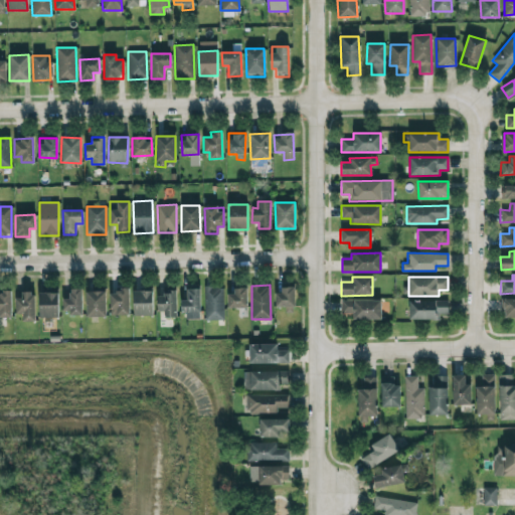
[(223,319),(222,287),(204,288),(205,320),(223,319)]
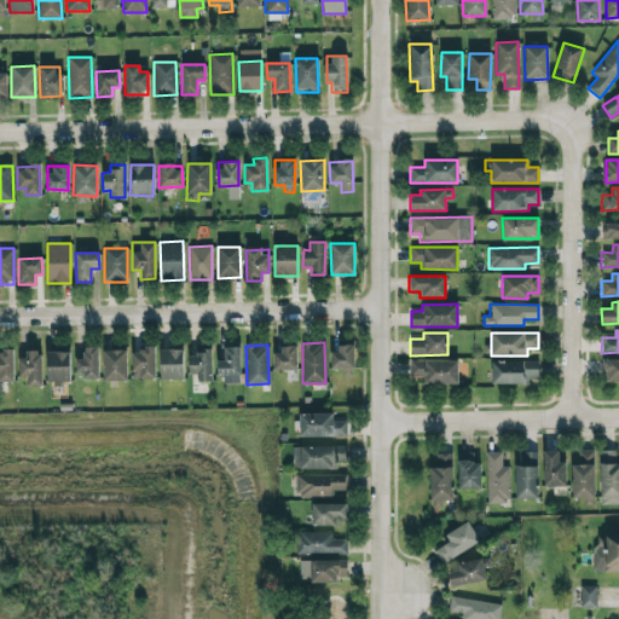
[(239,347),(224,346),(224,359),(218,359),(217,374),(223,374),(221,383),(239,383),(239,347)]
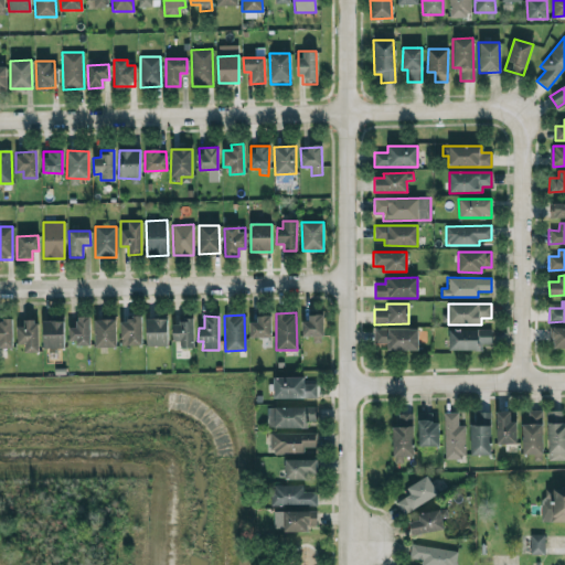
[(270,338),(270,316),(252,316),(252,338),(270,338)]
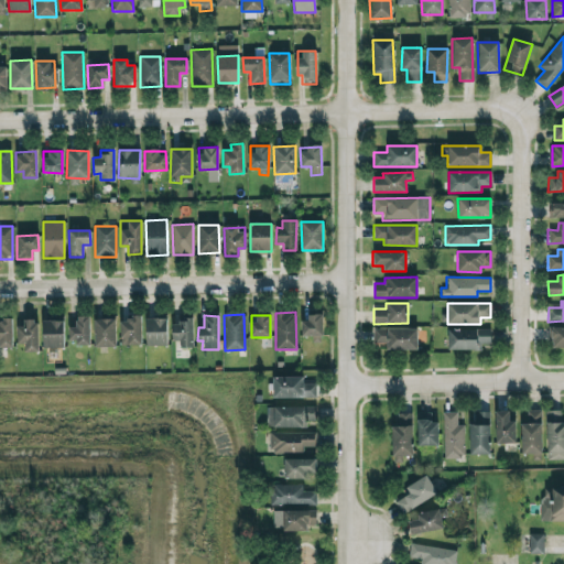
[(88,316),(75,316),(75,326),(67,326),(68,343),(89,343),(88,316)]
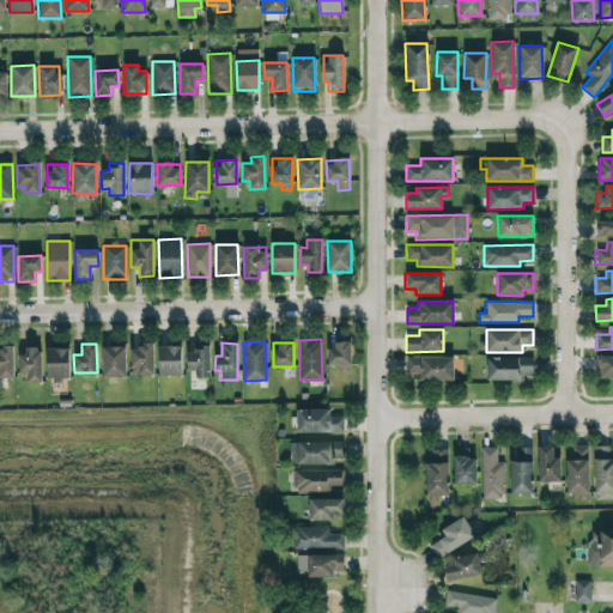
[(328,365),(338,365),(339,372),(351,371),(350,344),(327,344),(328,365)]
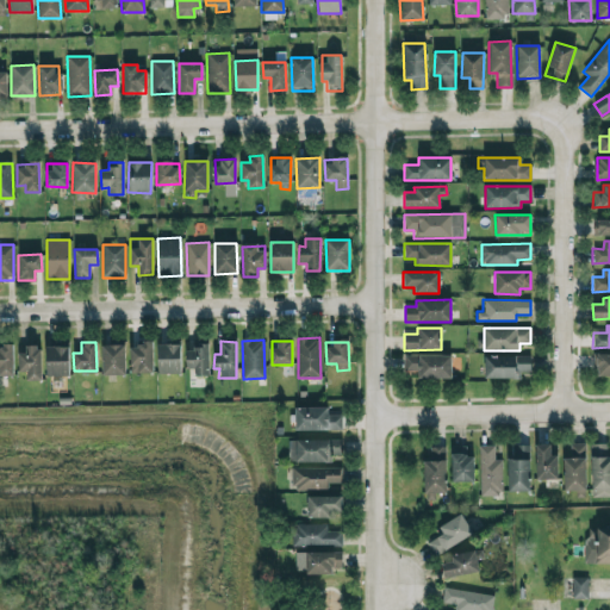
[(130,344),(130,373),(153,373),(151,343),(130,344)]
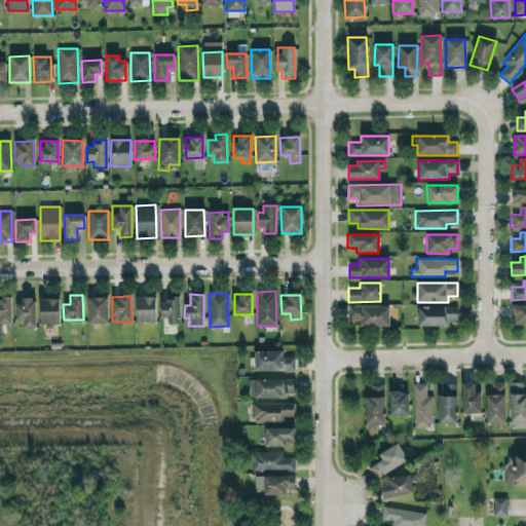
[(108,323),(107,297),(87,298),(88,324),(108,323)]
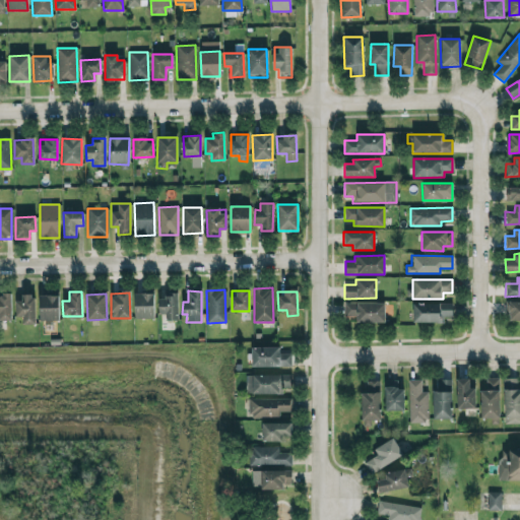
[(153,294),(134,294),(134,319),(154,318),(153,294)]
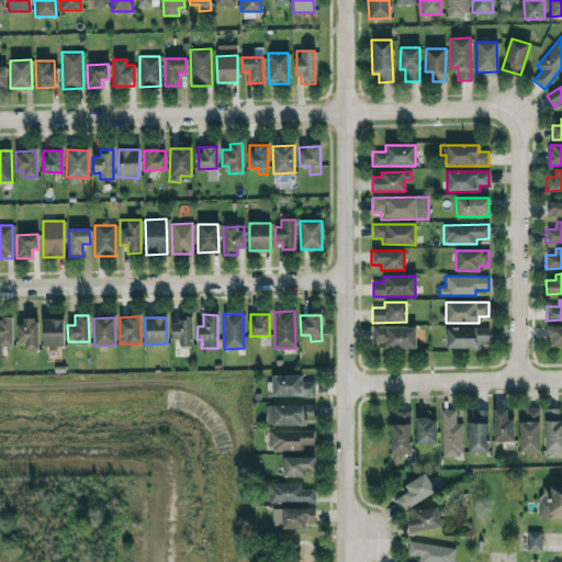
[(171,339),(179,339),(179,346),(192,346),(191,318),(171,319),(171,339)]
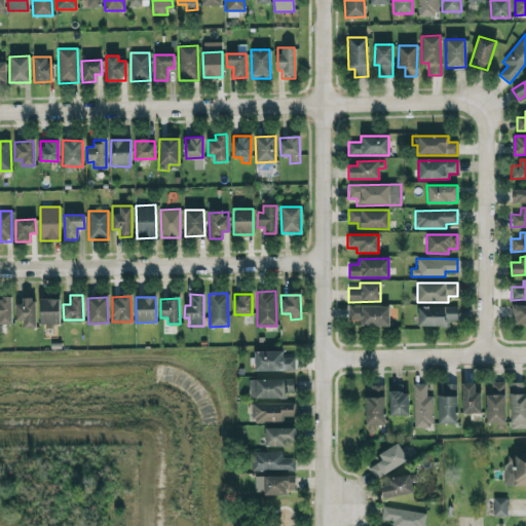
[(0,324),(11,325),(10,299),(0,299),(0,324)]
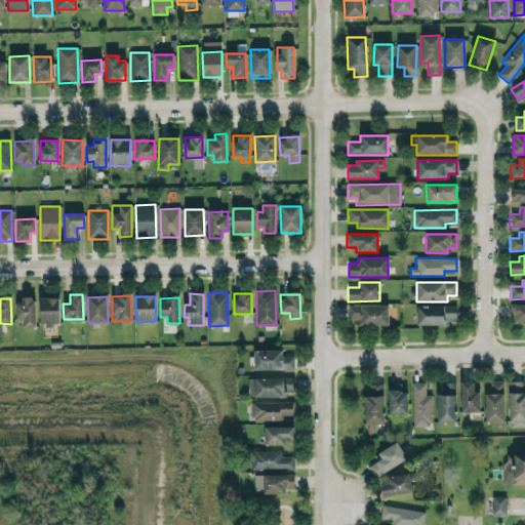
[(59,323),(58,298),(39,298),(40,324),(59,323)]
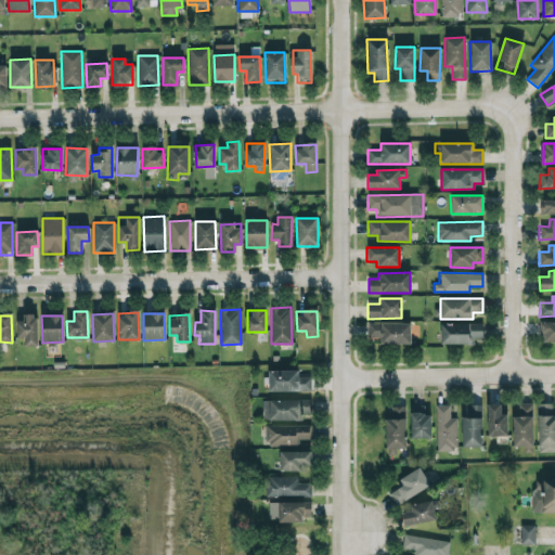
[(37,346),(37,317),(16,317),(16,338),(24,338),(24,346),(37,346)]
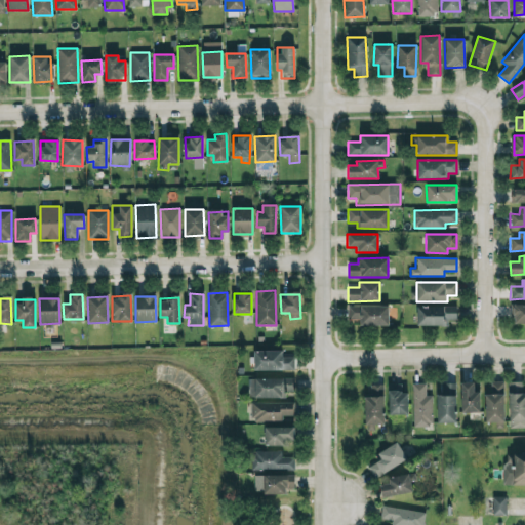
[(524,323),(524,305),(513,305),(513,323),(524,323)]
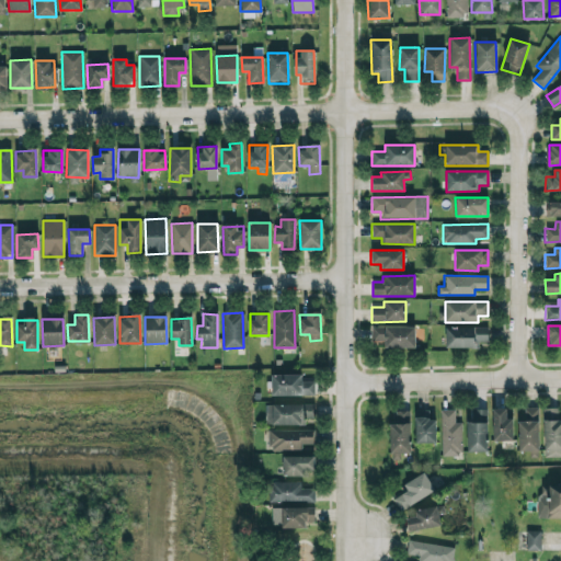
[(371,341),(384,341),(384,347),(414,347),(414,341),(425,341),(425,328),(371,327),(371,341)]
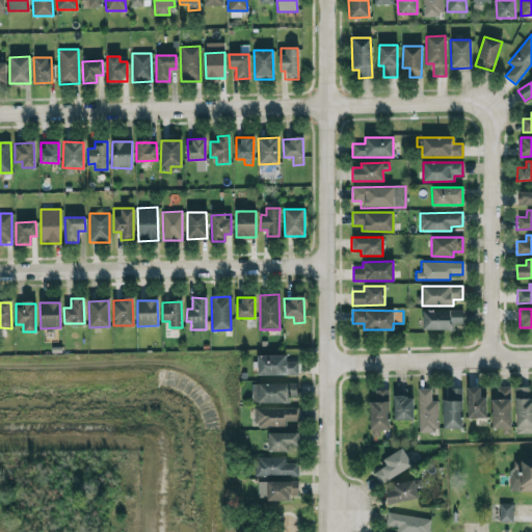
[(423,329),(453,329),(453,323),(462,323),(462,311),(423,310),(423,329)]
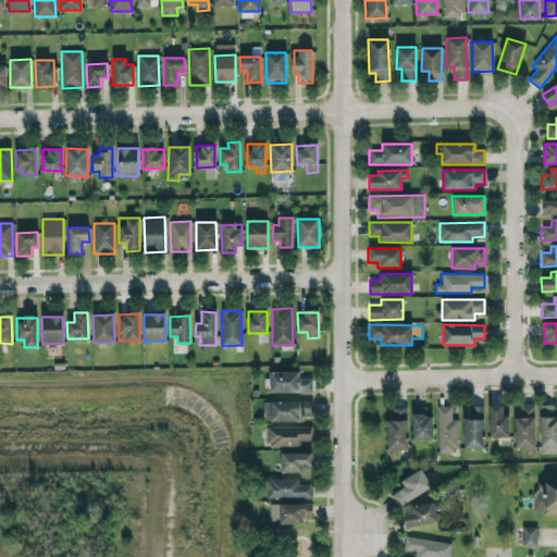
[(269,393),(311,393),(311,378),(299,379),(299,372),(269,372),(269,393)]
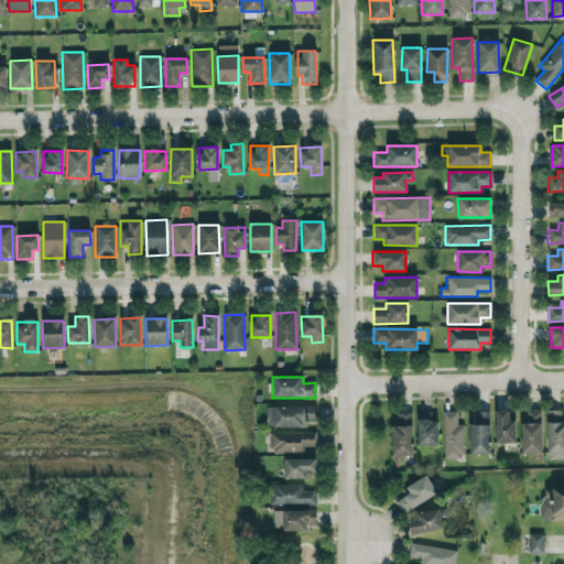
[(266,426),(306,427),(306,419),(316,420),(316,408),(267,407),(266,426)]
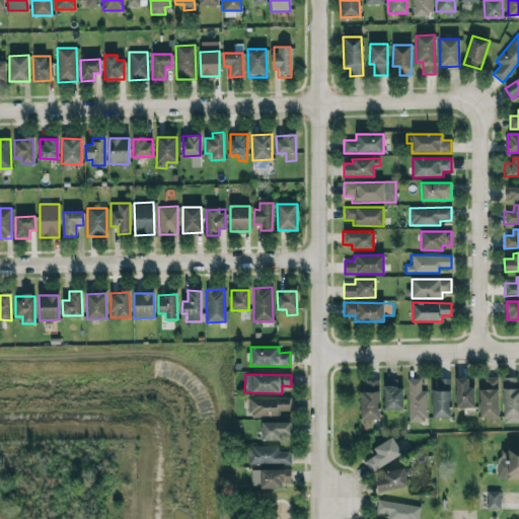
[(498,418),(498,377),(485,377),(485,389),(478,389),(479,418),(498,418)]
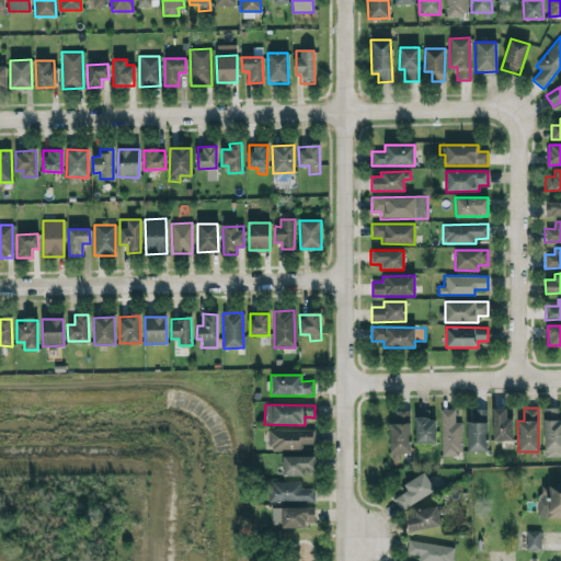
[(544,457),(560,456),(560,419),(558,420),(557,408),(542,408),(544,457)]
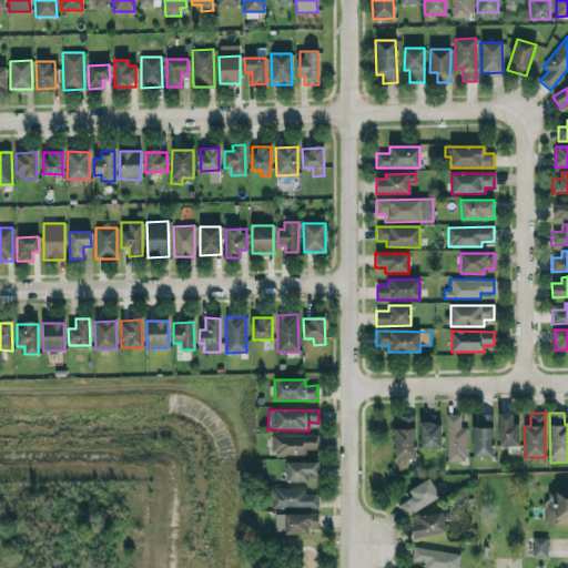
[(498,446),(518,446),(518,423),(513,423),(511,414),(497,414),(498,446)]
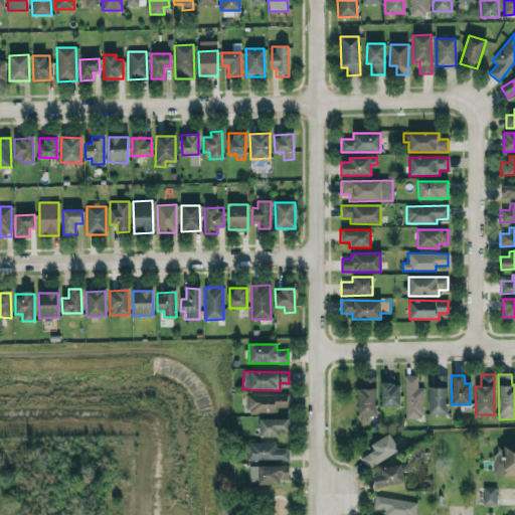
[(375,416),(376,377),(359,376),(358,416),(375,416)]
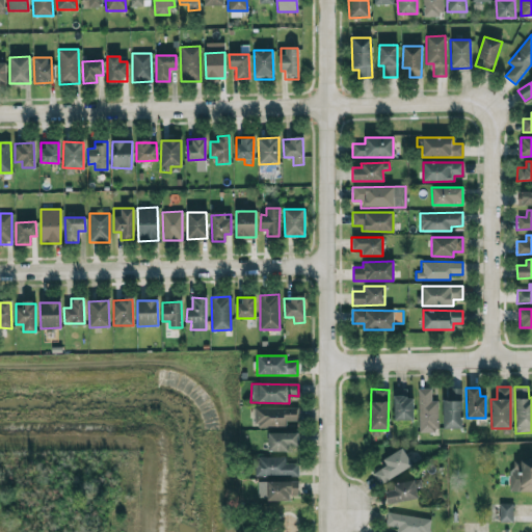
[(418,432),(437,432),(437,400),(430,400),(430,389),(418,389),(418,432)]
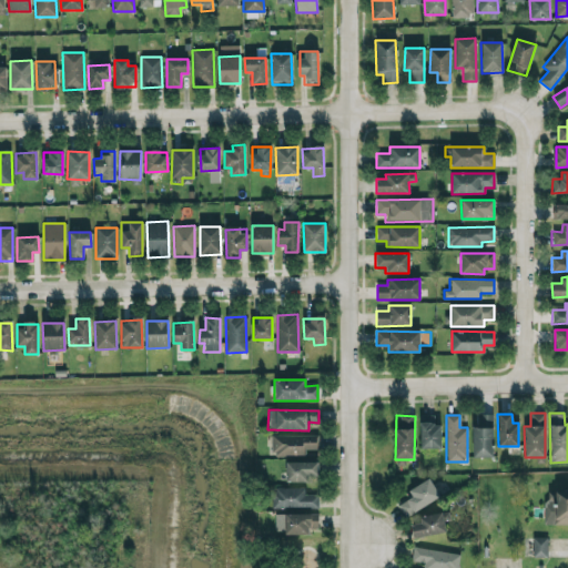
[(474,457),(494,457),(493,415),(473,415),(474,457)]
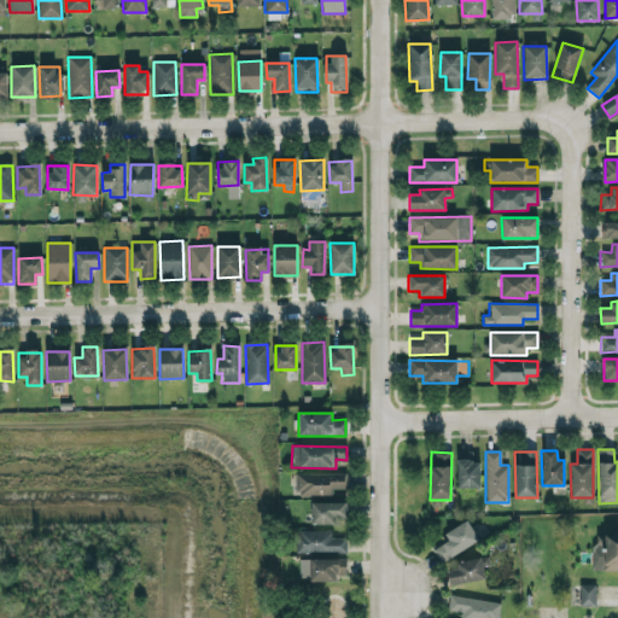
[(479,488),(479,461),(473,461),(473,453),(458,453),(458,489),(479,488)]
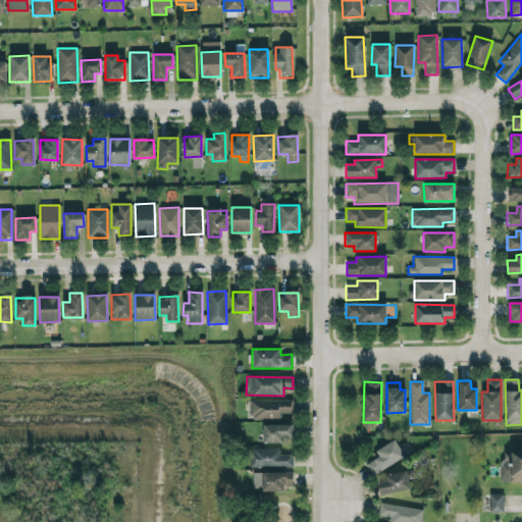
[(292,401),(250,400),(250,419),(280,419),(280,413),(292,413),(292,401)]
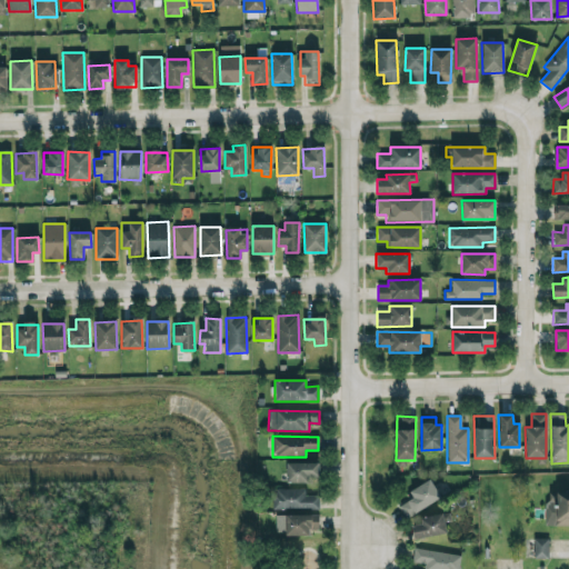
[(286,463),(287,482),(318,482),(318,463),(286,463)]
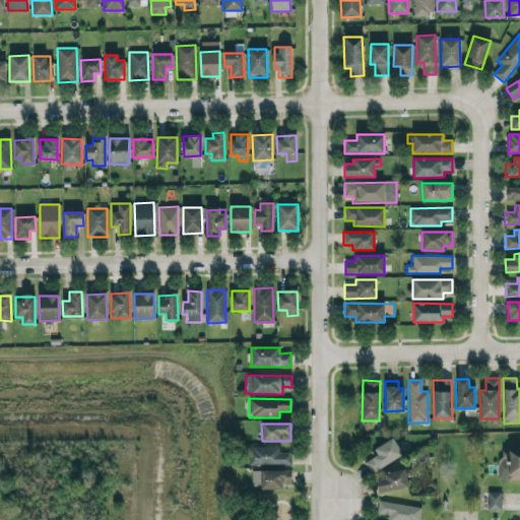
[(374,448),(378,455),(364,461),(369,472),(402,457),(394,439),(374,448)]
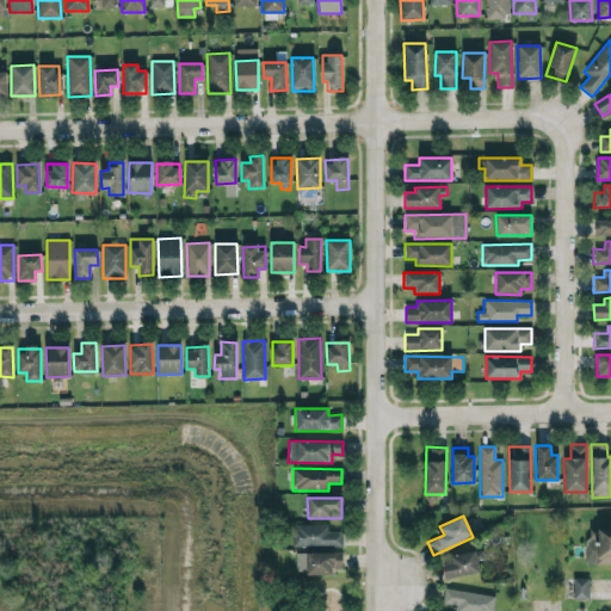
[(328,524),(292,524),(292,545),(343,547),(343,532),(328,531),(328,524)]
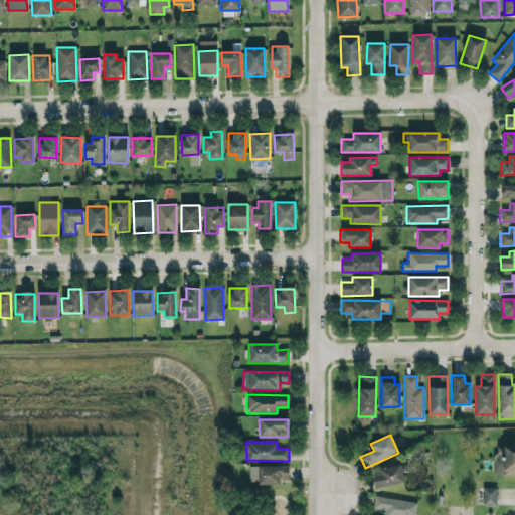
[(494,476),(514,475),(514,445),(493,446),(494,476)]
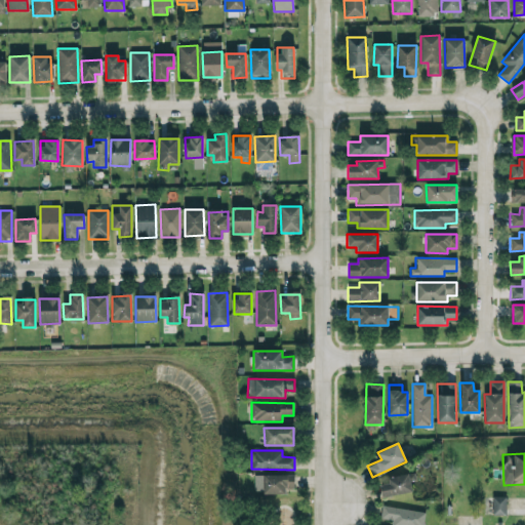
[(411,492),(408,474),(387,478),(388,483),(379,484),(381,498),(411,492)]
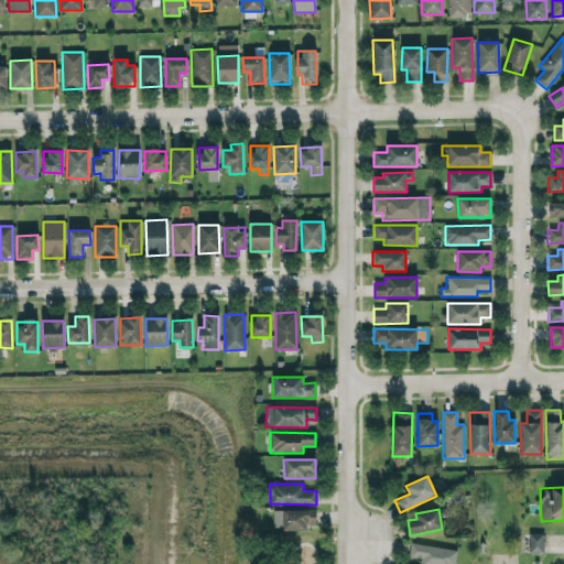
[(283,510),(283,531),(307,531),(307,525),(316,524),(316,510),(283,510)]
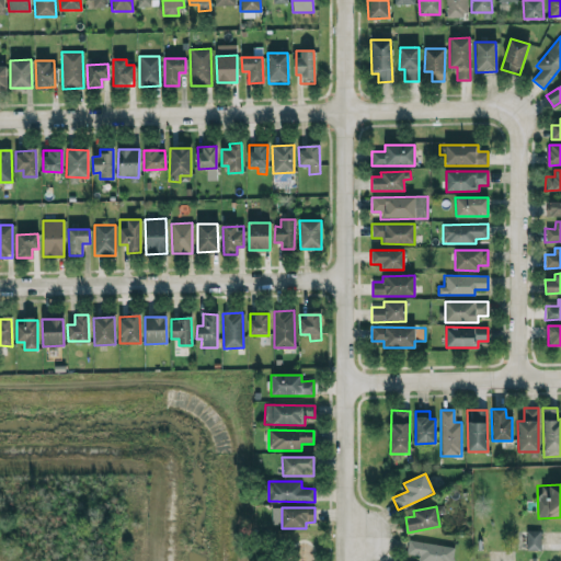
[(525,550),(539,550),(540,531),(526,530),(525,550)]
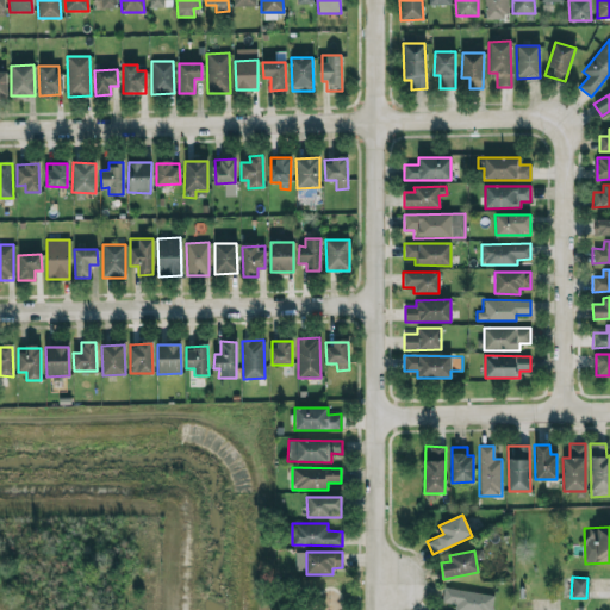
[(490,609),(492,593),(443,589),(442,603),(455,604),(454,609),(490,609)]
